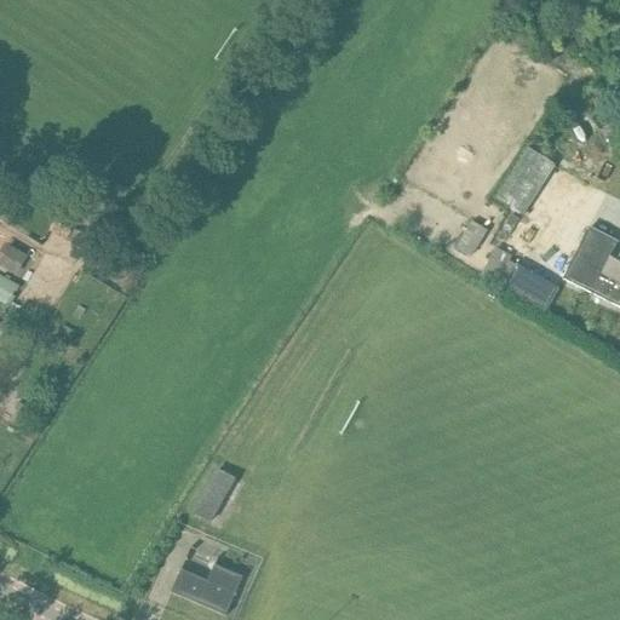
[(523,216),(556,165),(528,148),(497,199),(523,216)]
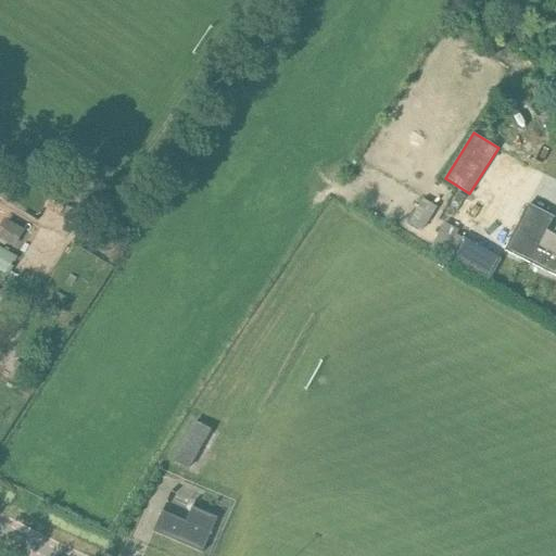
[(422,199),(409,223),(424,231),(437,207),(422,199)]
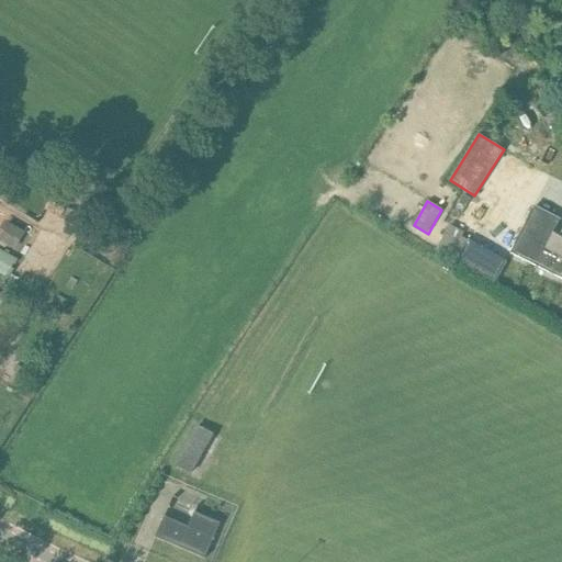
[(534,206),(509,253),(560,278),(561,279),(561,222),(559,220),(534,206)]
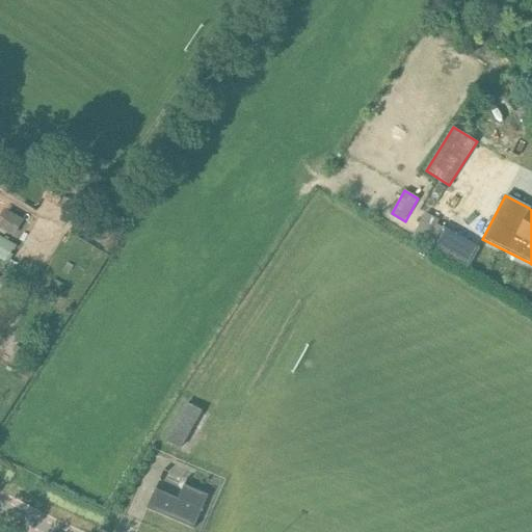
[(7,208),(0,228),(20,234),(27,215),(7,208)]
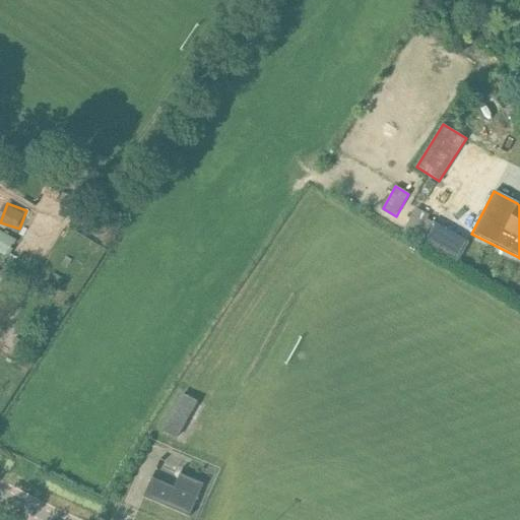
[(414,207),(402,231),(457,262),(468,243),(427,219),(429,215),(414,207)]
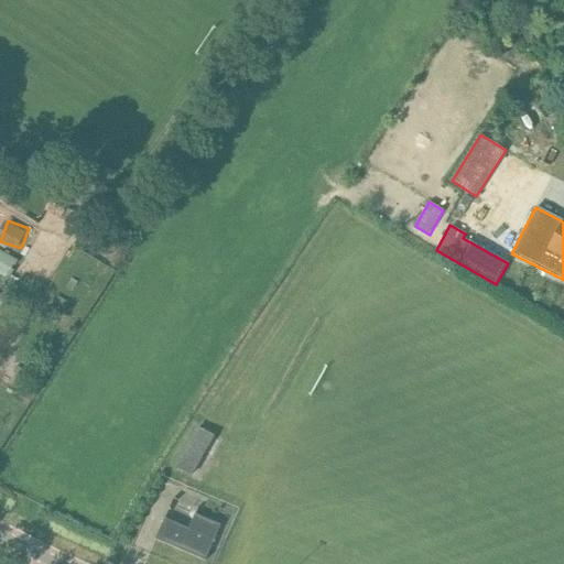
[(197,426),(175,466),(191,475),(213,435),(197,426)]
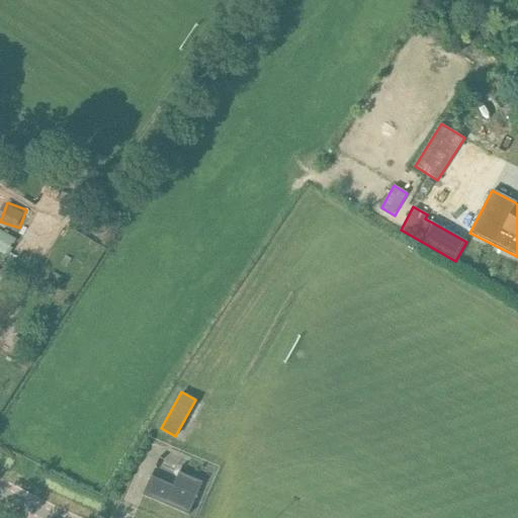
[(188,515),(202,482),(179,472),(173,486),(151,477),(143,496),(188,515)]
